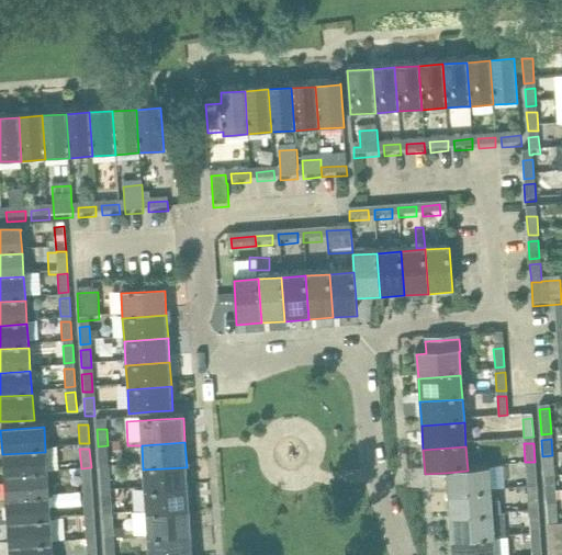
[(4,479),(47,476),(45,452),(2,454),(4,479)]
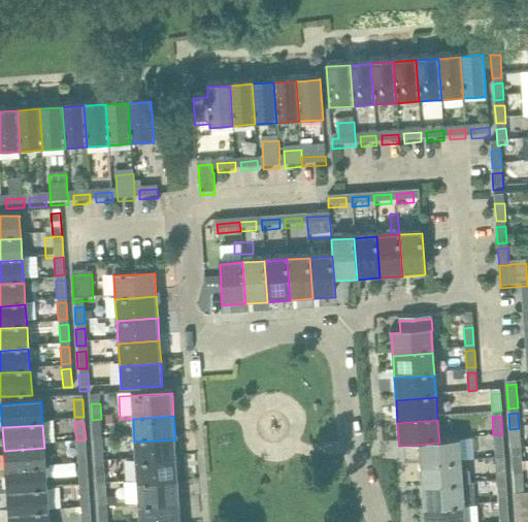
[(101,425),(92,425),(93,445),(102,444),(101,425)]
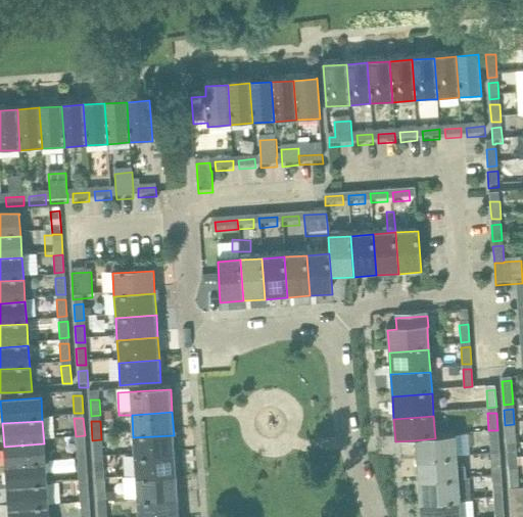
[(514,429),(505,430),(507,448),(516,447),(514,429)]
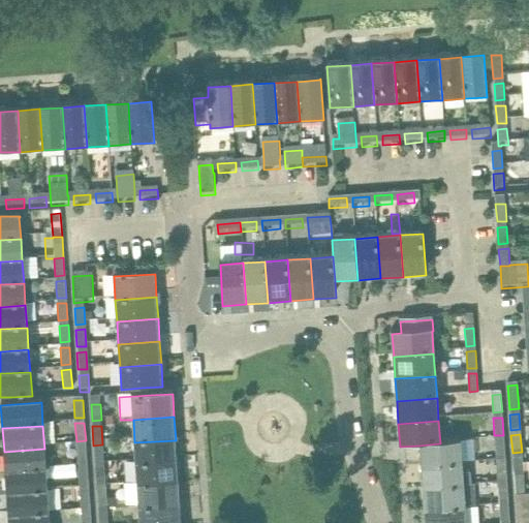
[(136,464),(177,461),(176,440),(134,442),(136,464)]
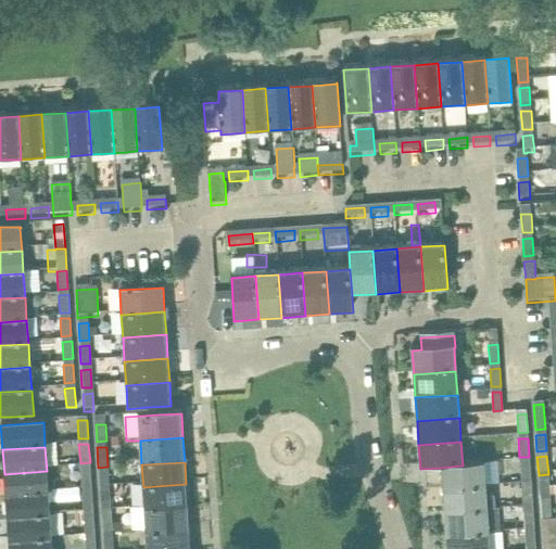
[(521,481),(531,480),(530,462),(520,462),(521,481)]
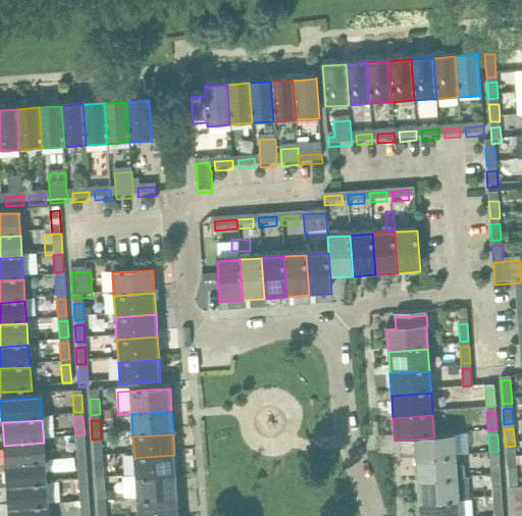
[(416,462),(455,459),(454,436),(434,437),(414,440),(416,462)]
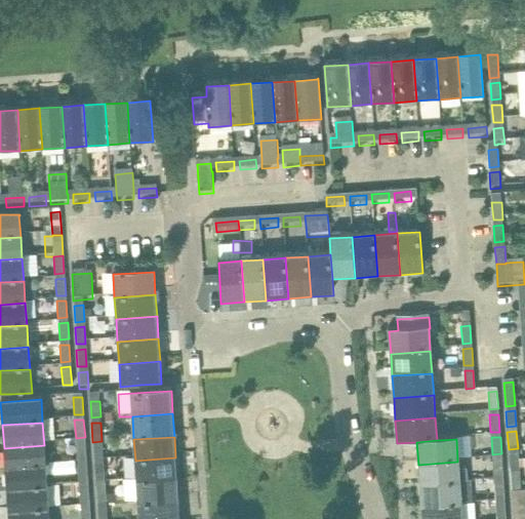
[(85,442),(76,443),(77,460),(86,460),(85,442)]
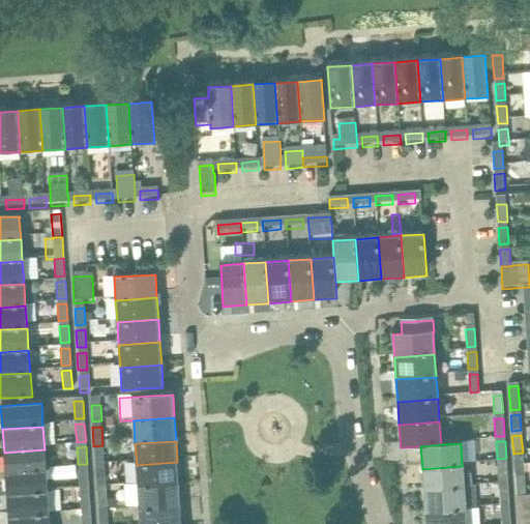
[(5,475),(46,472),(45,449),(4,453),(5,475)]
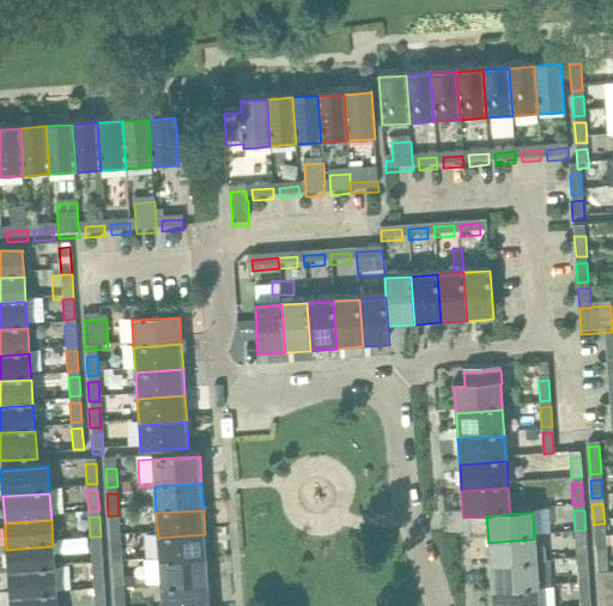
[(120,522),(109,522),(110,540),(121,539),(120,522)]
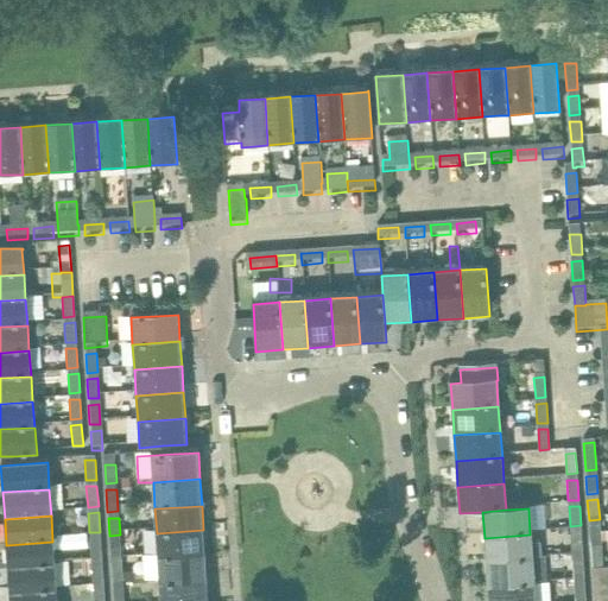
[(600,525),(589,526),(590,545),(601,545),(600,525)]
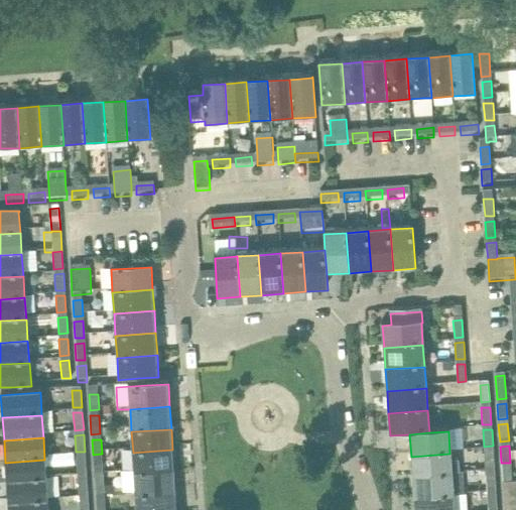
[(134,475),(173,472),(172,450),(133,453),(134,475)]
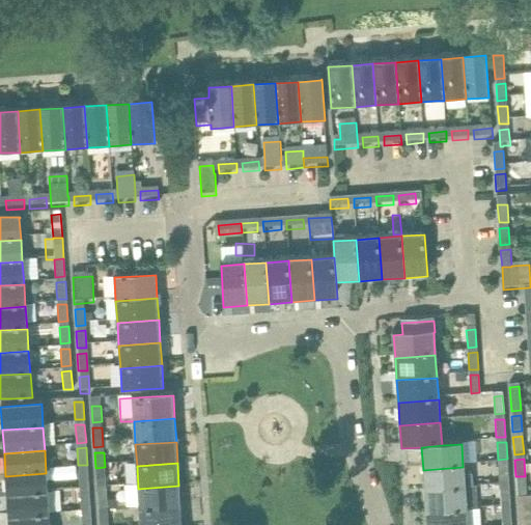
[(499,481),(508,480),(507,464),(498,465),(499,481)]
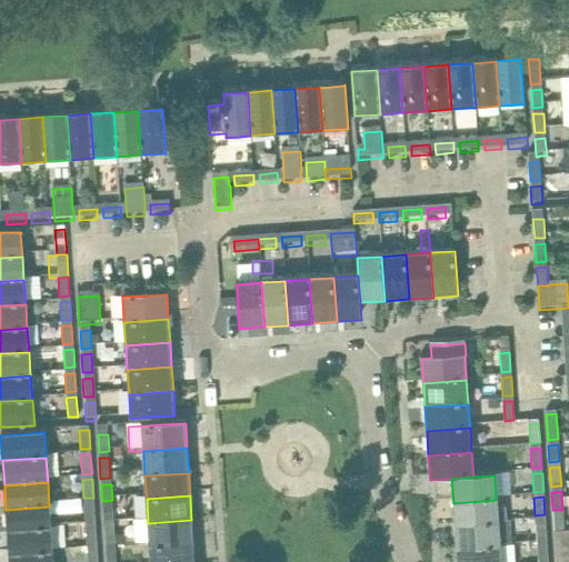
[(497,511),(496,500),(453,503),(455,527),(499,523),(499,524),(507,524),(506,511),(497,511)]
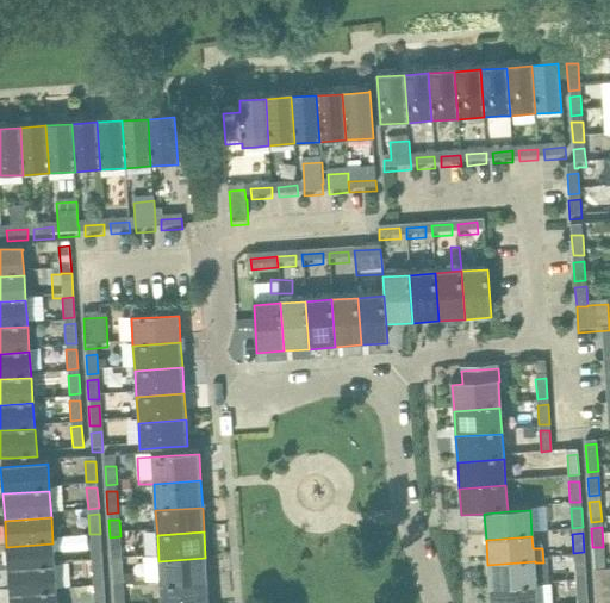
[(100,540),(89,541),(91,560),(101,560),(100,540)]
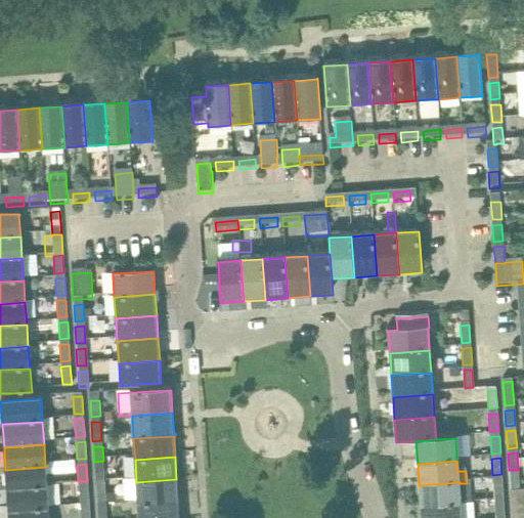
[(7,491),(47,488),(45,467),(5,470),(7,491)]
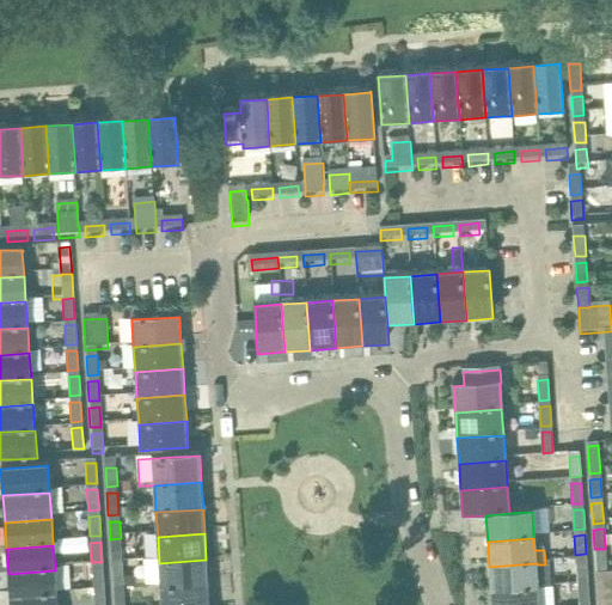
[(121,545),(110,545),(111,567),(122,567),(121,545)]
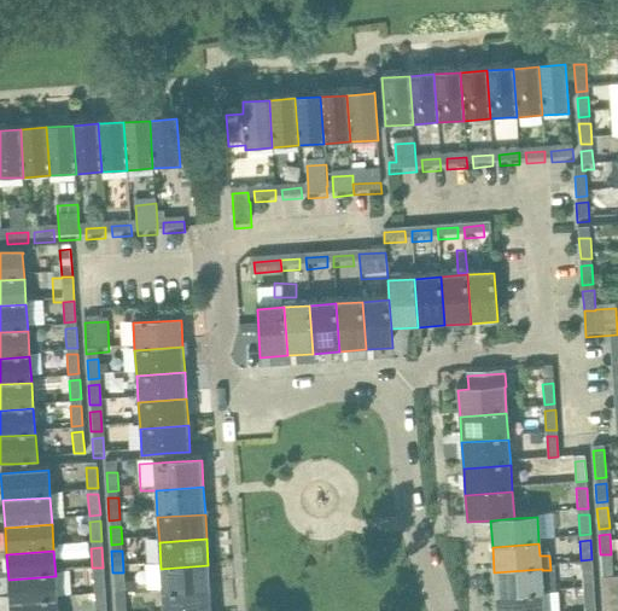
[(600,562),(602,581),(613,580),(612,560),(600,562)]
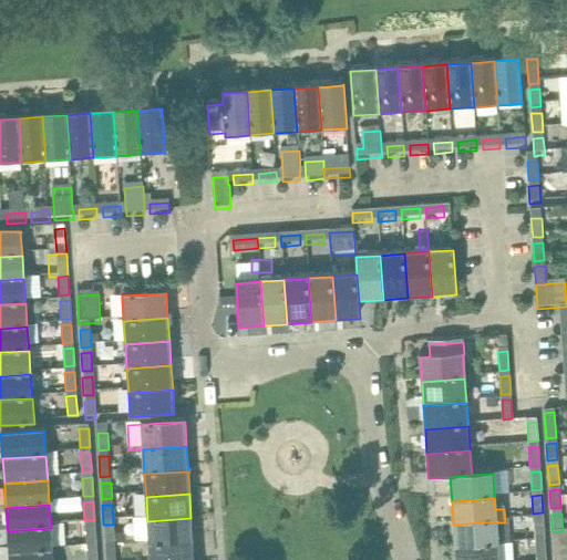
[(150,546),(193,542),(191,518),(147,521),(150,546)]
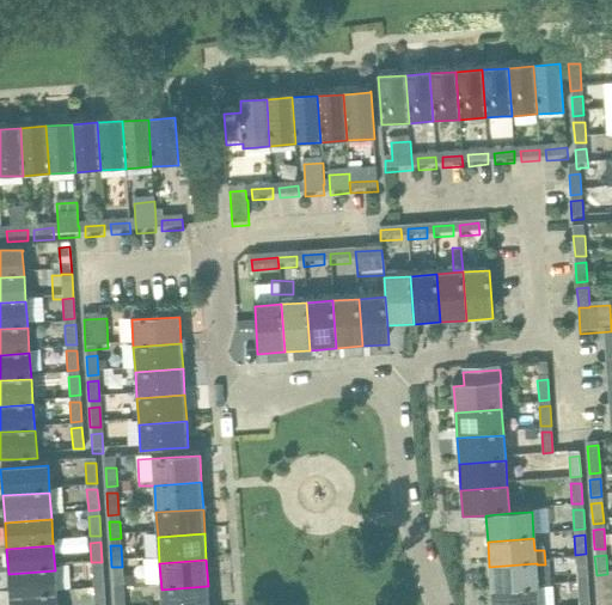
[(577,581),(588,581),(586,560),(576,561),(577,581)]
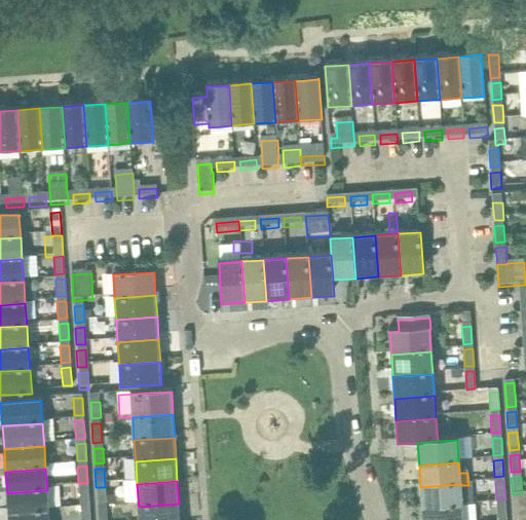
[(461,484),(420,487),(422,511),(462,508),(461,485),(461,484)]
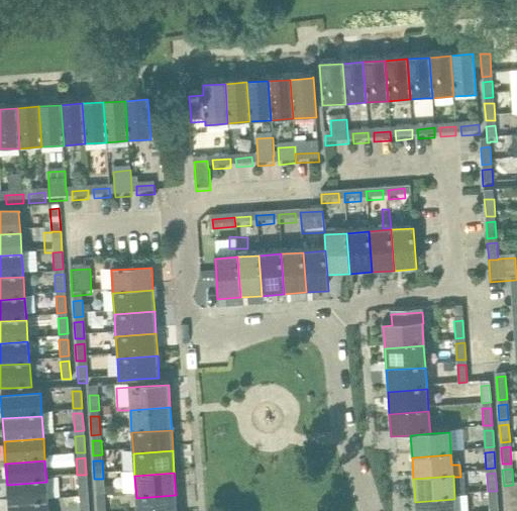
[(87,480),(78,480),(79,496),(88,495),(87,480)]
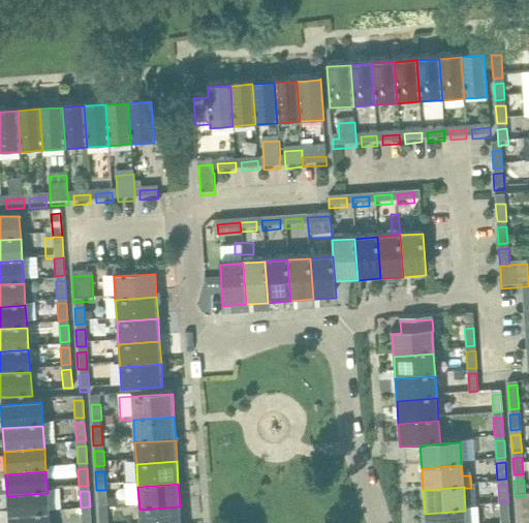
[(8,518),(50,515),(48,493),(7,496),(8,518)]
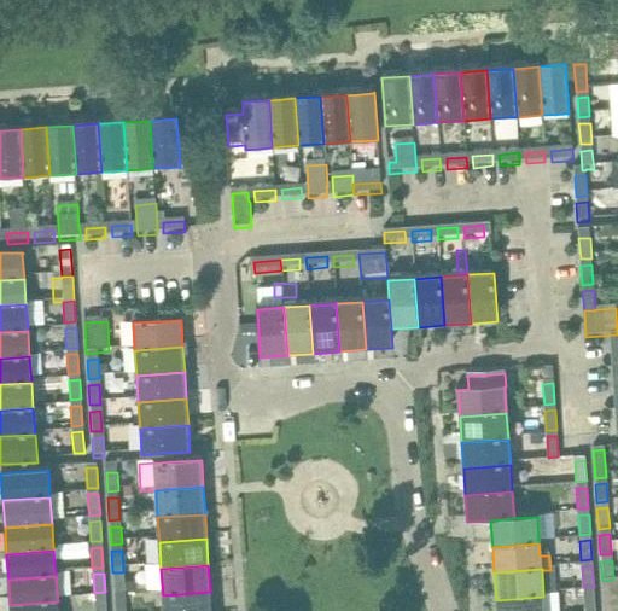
[(126,598),(124,595),(139,594),(138,585),(124,586),(123,579),(112,579),(115,599),(126,598)]
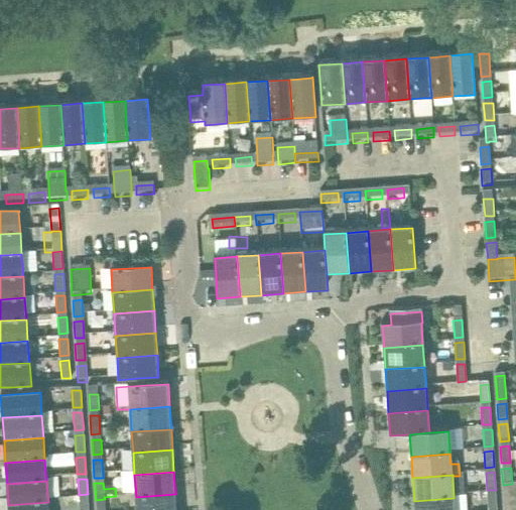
[(515,485),(512,485),(512,484),(503,485),(505,509),(515,509),(515,485)]
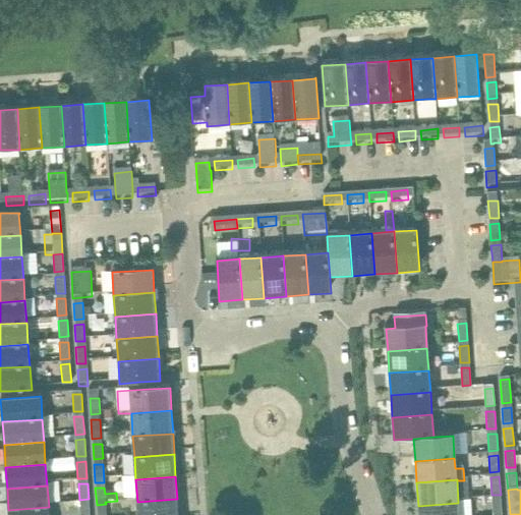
[(178,514),(177,499),(137,502),(137,514),(178,514)]
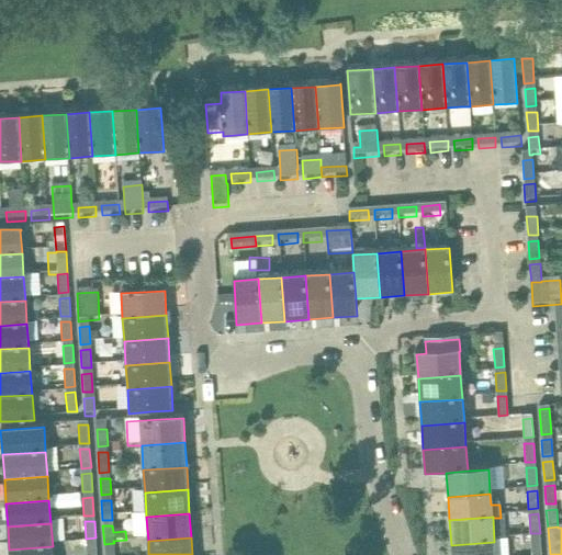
[(541,554),(540,539),(530,540),(531,554),(541,554)]
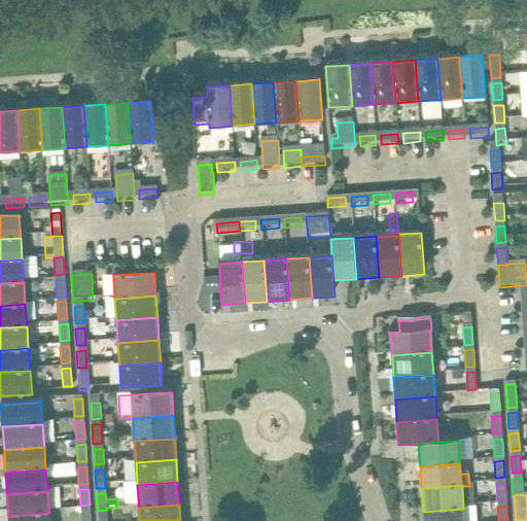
[(464,520),(463,509),(423,512),(423,520),(464,520)]
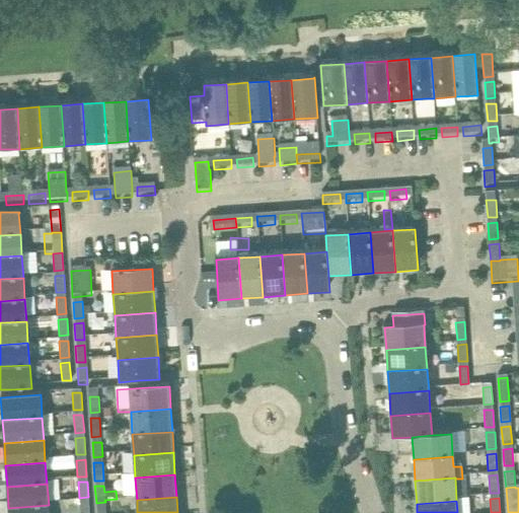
[(88,502),(79,503),(80,512),(89,512),(88,502)]
